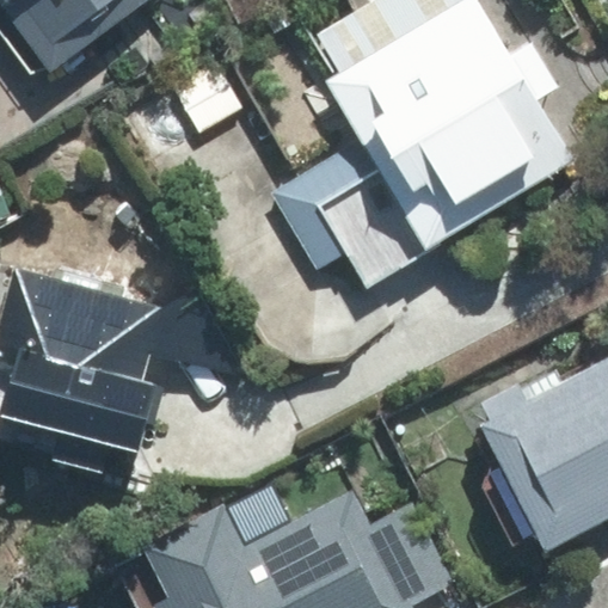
[(50,68),(145,0),(2,0),(1,1),(50,68)]
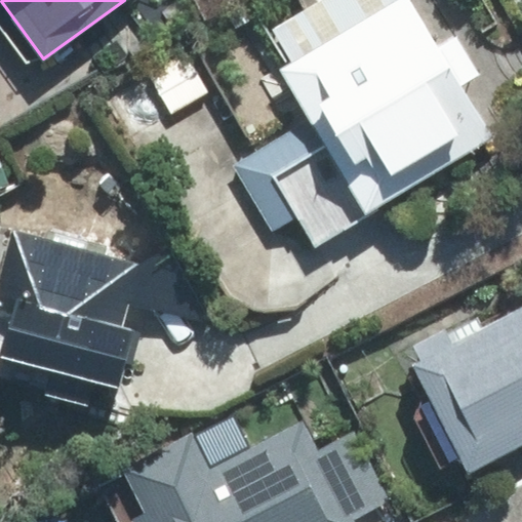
[(313,246),(495,135),(412,0),(321,0),(269,32),(317,111),(231,163),(273,231),(295,217),(313,246)]
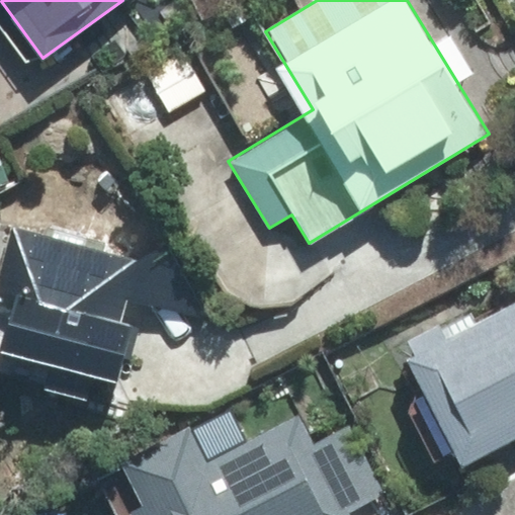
[(147,81),(167,113),(205,91),(185,59),(147,81)]
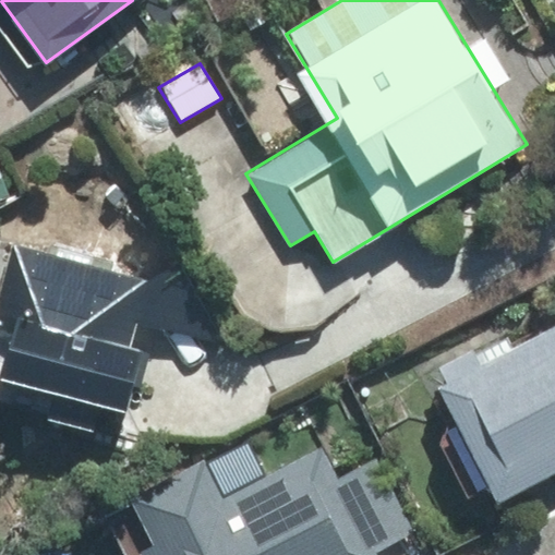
[(101,407),(129,413),(145,349),(134,347),(140,326),(222,348),(236,301),(14,244),(0,299),(0,312),(17,317),(0,381),(53,394),(47,418),(95,430),(101,407)]
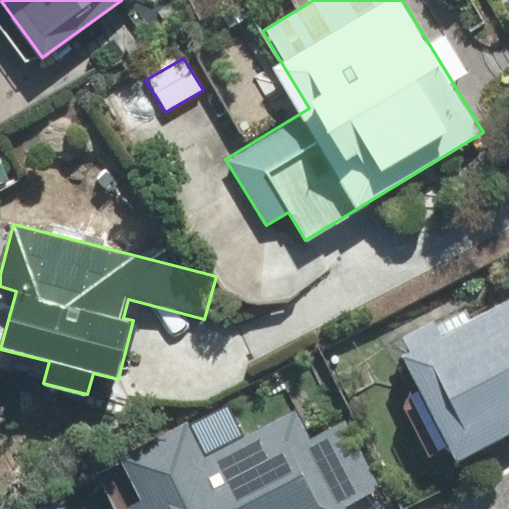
[(508,298),(400,356),(457,462),(508,434),(508,298)]
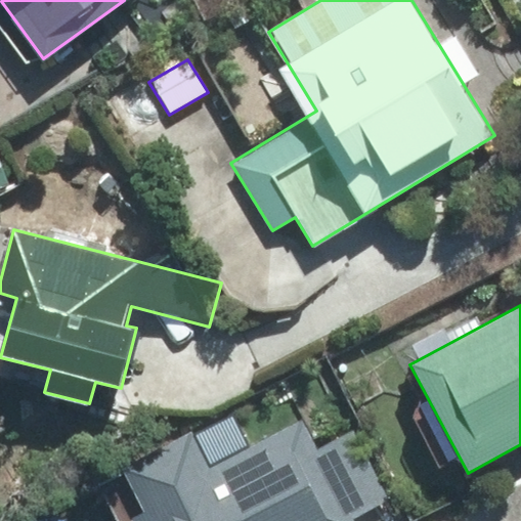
[(356,520),(354,517),(389,498),(353,430),(318,448),(301,417),(211,464),(193,431),(120,469),(142,510),(131,516),(134,520),(356,520)]
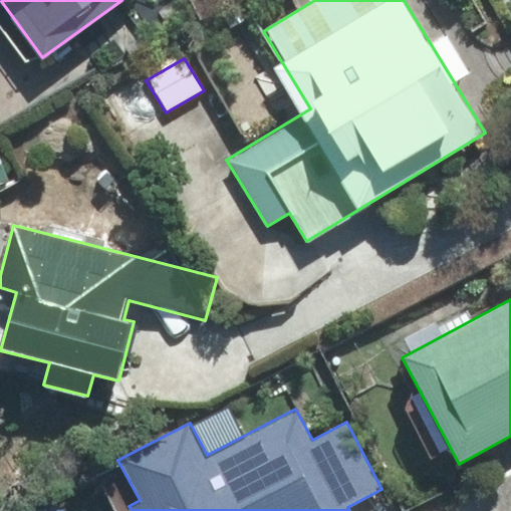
All buildings are outlined.
